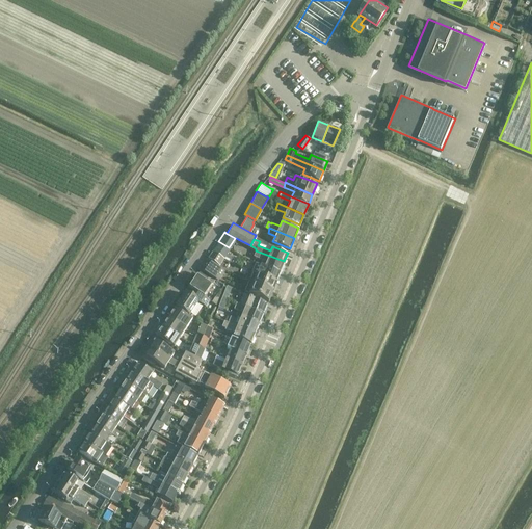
[(213,248),(223,256),(230,259),(233,255),(227,252),(229,247),(218,241),(213,248)]
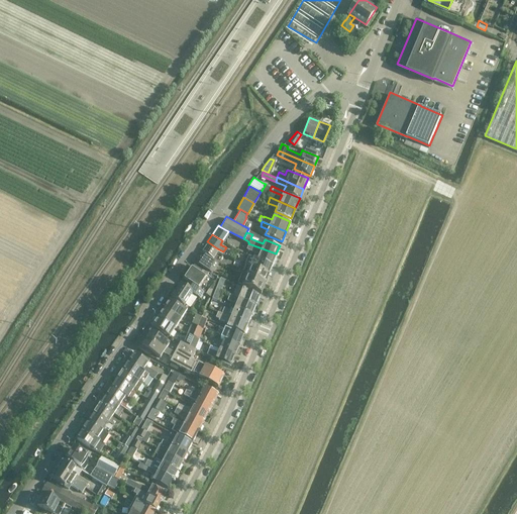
[(217,249),(207,242),(202,249),(213,257),(217,249)]
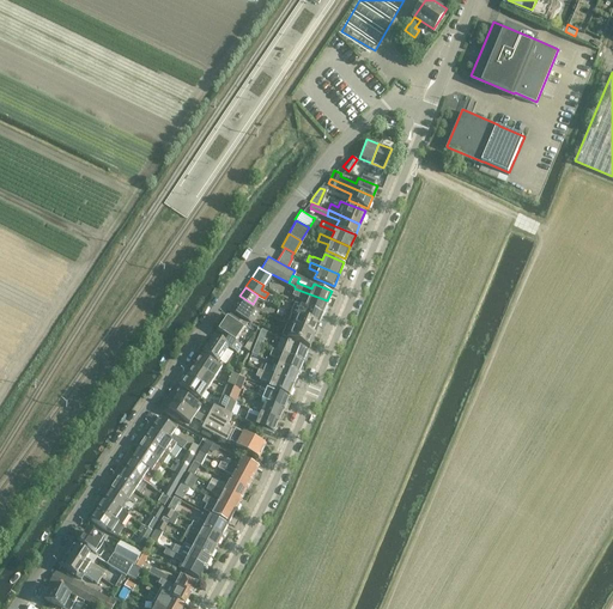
[(307,299),(305,305),(322,312),(327,300),(295,288),(295,287),(291,293),(307,299)]
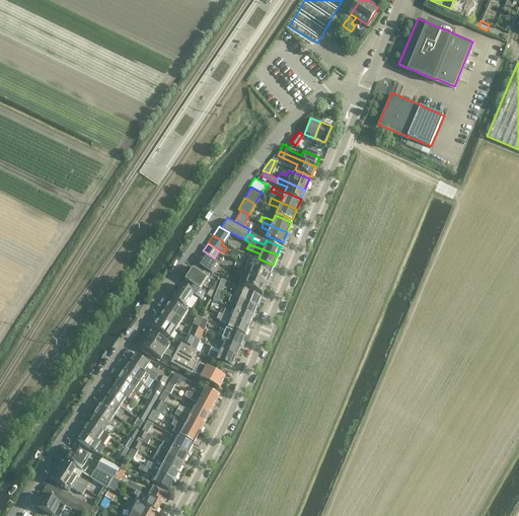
[(218,263),(202,251),(196,262),(212,273),(218,263)]
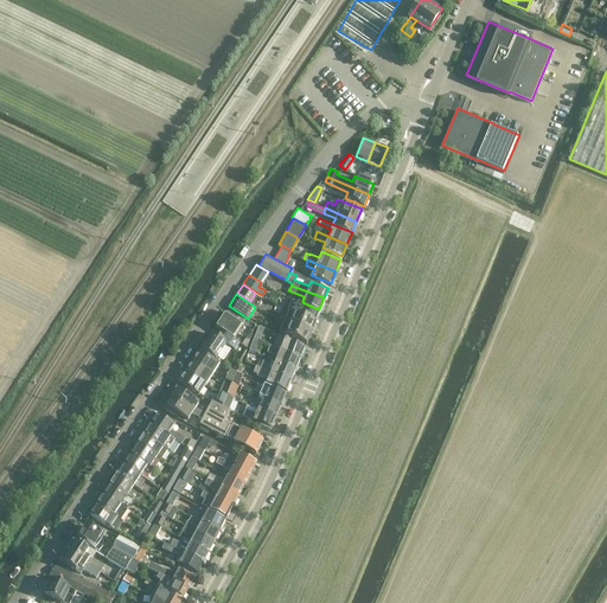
[(302,302),(292,297),(287,308),(288,309),(288,308),(315,319),(319,309),(302,302)]
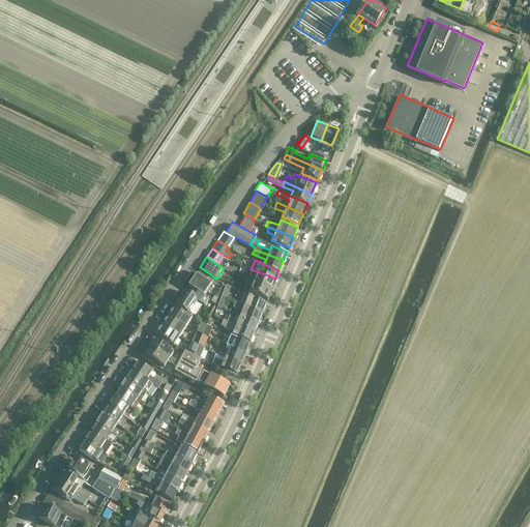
[(256,282),(271,288),(275,279),(252,269),(252,270),(249,275),(248,275),(244,275),(244,276),(247,279),(256,282)]
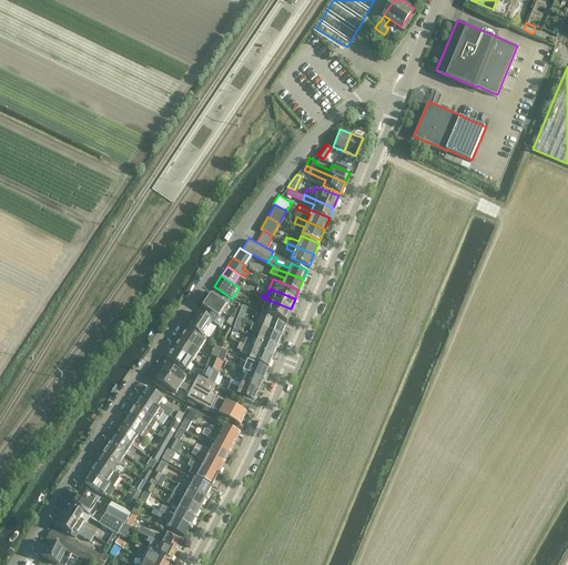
[(210,310),(217,315),(225,303),(230,296),(222,294),(219,299),(209,292),(201,304),(210,310)]
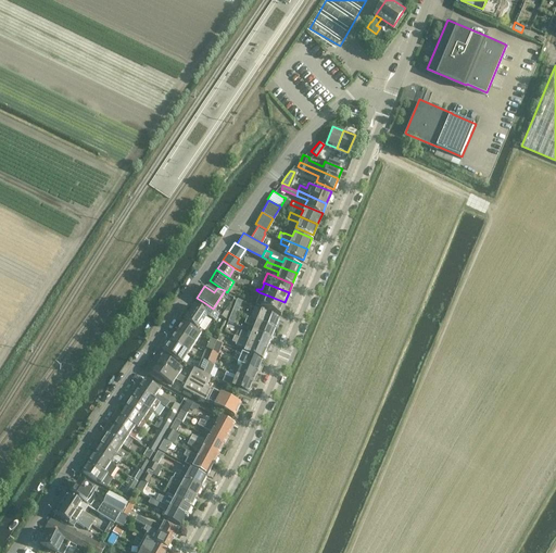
[(268,296),(260,292),(255,303),(280,313),(285,302),(268,296)]
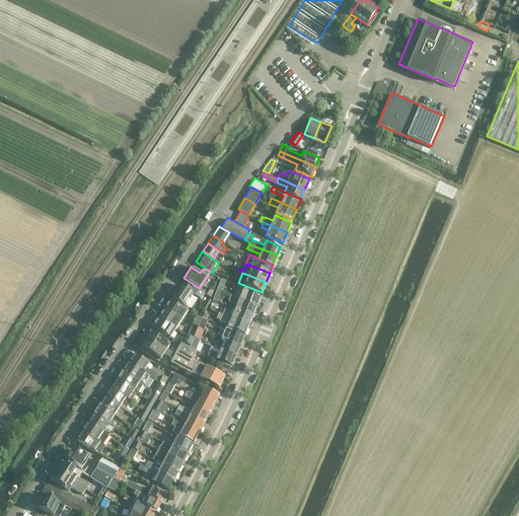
[(216,288),(221,290),(226,279),(222,277),(220,278),(216,288)]
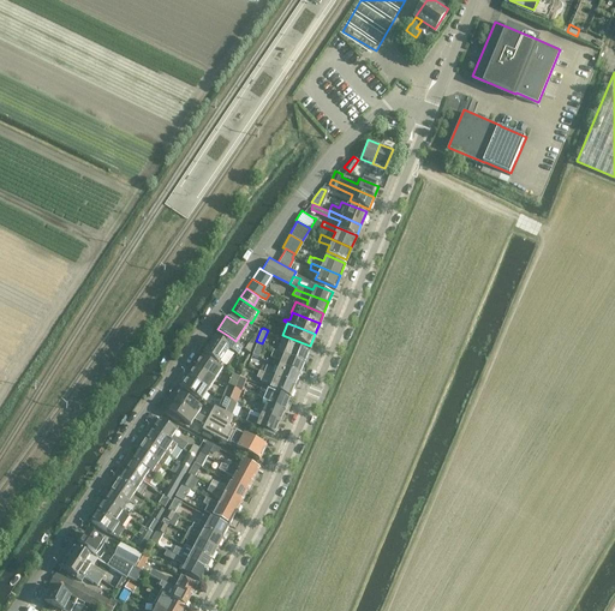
[(242,345),(236,341),(227,335),(222,341),(214,336),(203,351),(219,360),(228,346),(237,352),(242,345)]
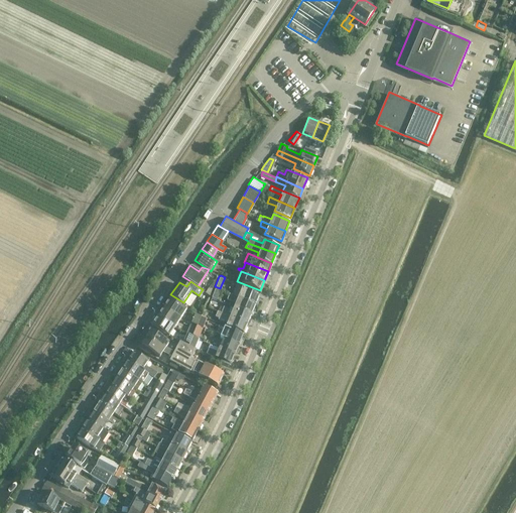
[(245,287),(236,283),(232,293),(234,294),(234,295),(255,303),(259,294),(244,288),(245,287)]
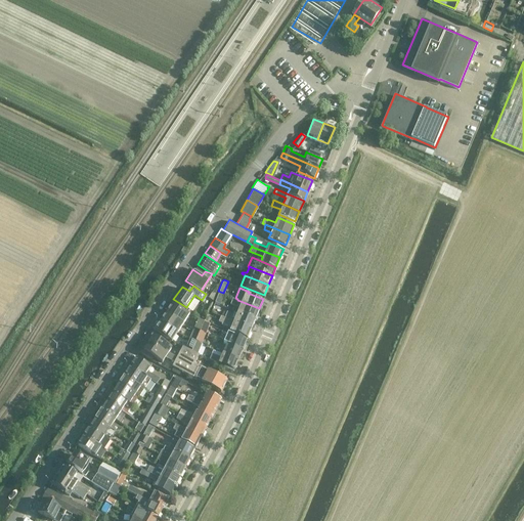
[(223,293),(218,291),(214,301),(219,303),(223,293)]
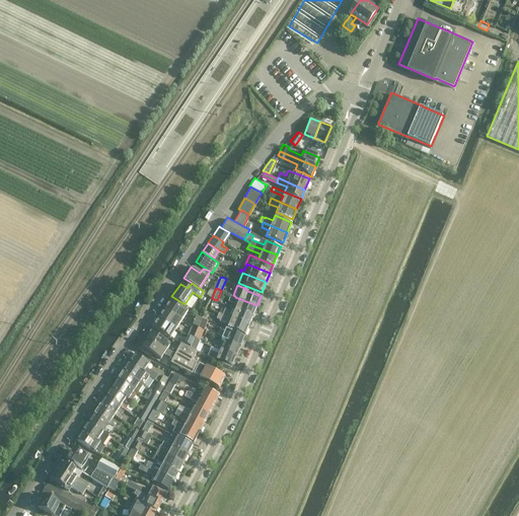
[(235,308),(252,315),(256,305),(235,297),(235,296),(233,295),(230,294),(227,299),(236,303),(235,308)]
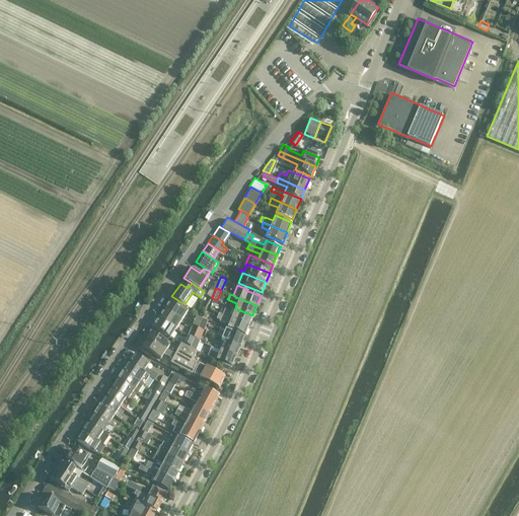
[(170,299),(164,308),(177,316),(179,318),(186,309),(170,299)]
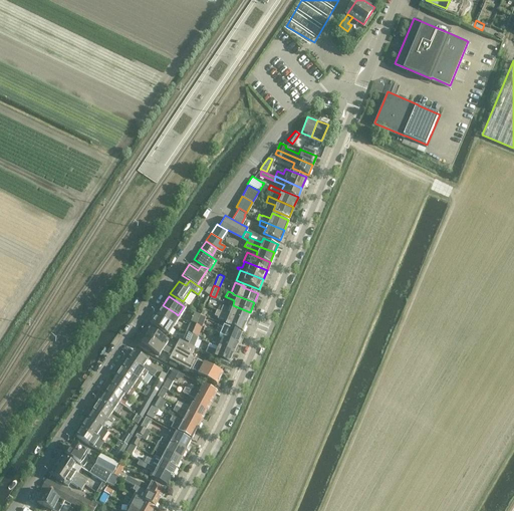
[(223,310),(246,320),(250,312),(233,305),(231,308),(222,304),(219,303),(217,308),(223,310)]
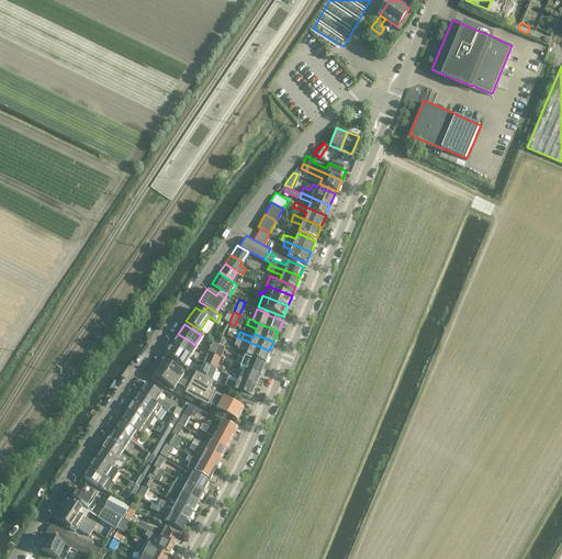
[(178,334),(171,343),(186,351),(192,343),(178,334)]
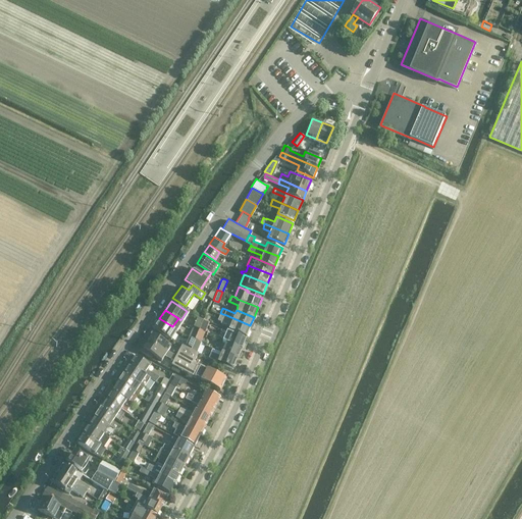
[(226,323),(226,322),(230,324),(228,328),(246,335),(250,325),(226,315),(220,313),(219,313),(217,318),(221,320),(220,321),(226,323)]
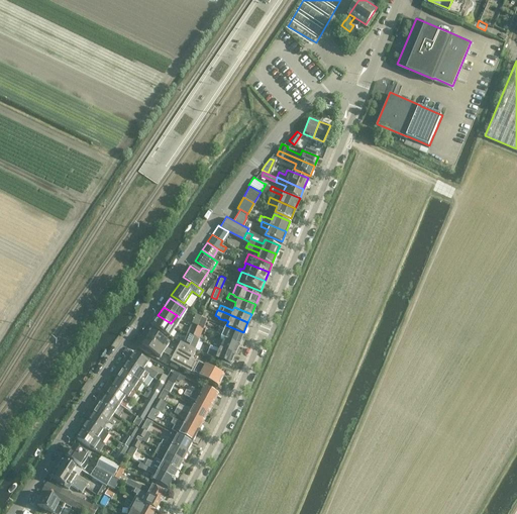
[(197,318),(199,314),(194,312),(190,322),(196,325),(199,319),(197,318)]
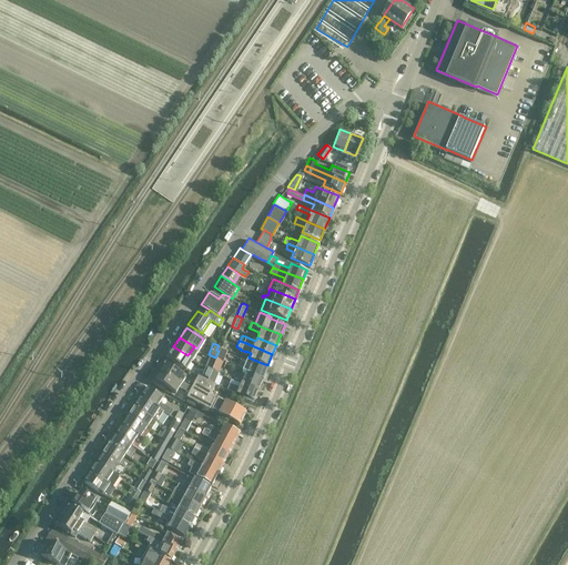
[(219,351),(215,357),(222,360),(226,349),(224,347),(221,346),(219,345),(216,350),(219,351)]
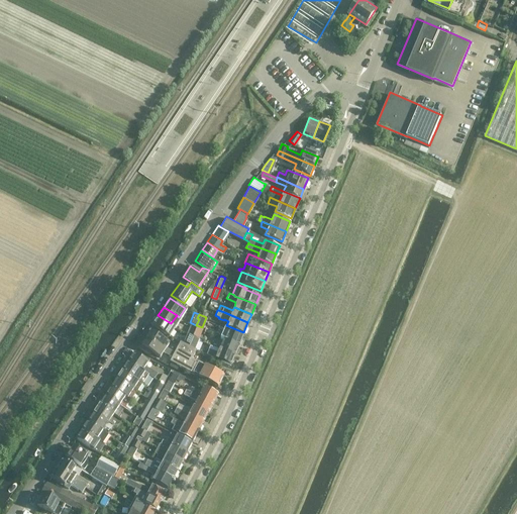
[(158,315),(152,323),(165,332),(170,334),(175,326),(171,323),(158,315)]
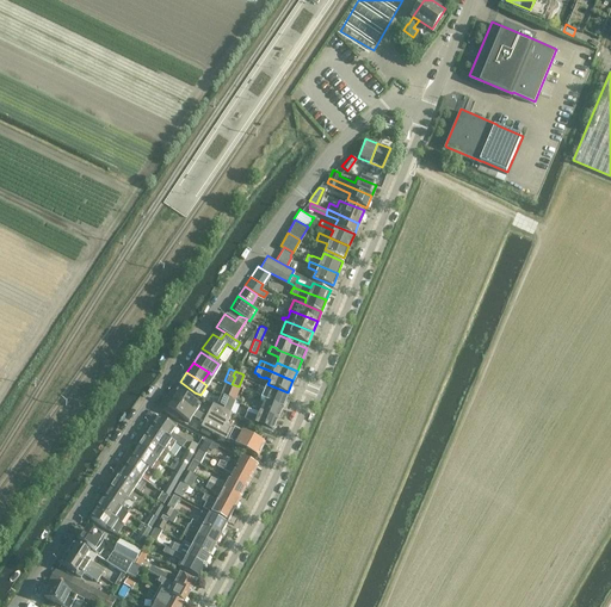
[(227,395),(232,384),(224,381),(221,392),(227,395)]
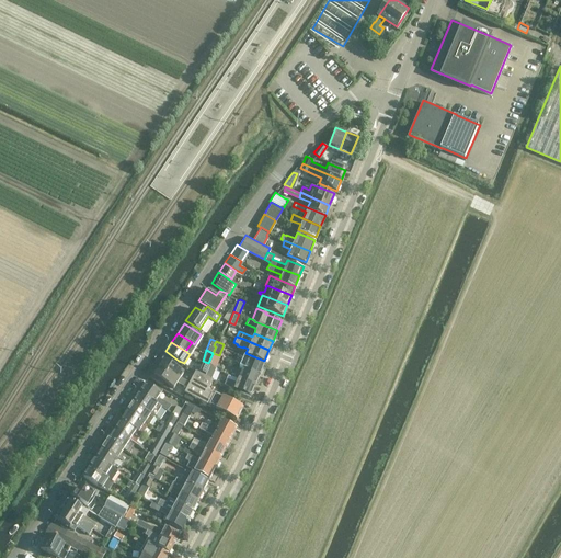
[(178,378),(180,375),(183,371),(174,365),(176,362),(163,353),(156,364),(178,378)]
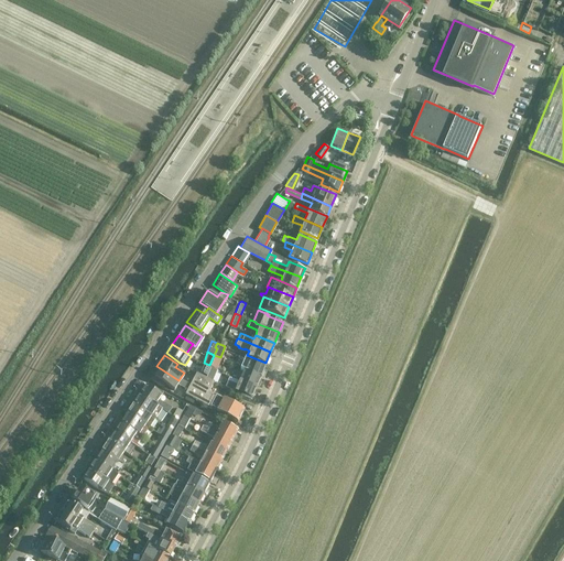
[(220,357),(214,355),(209,365),(216,368),(220,357)]
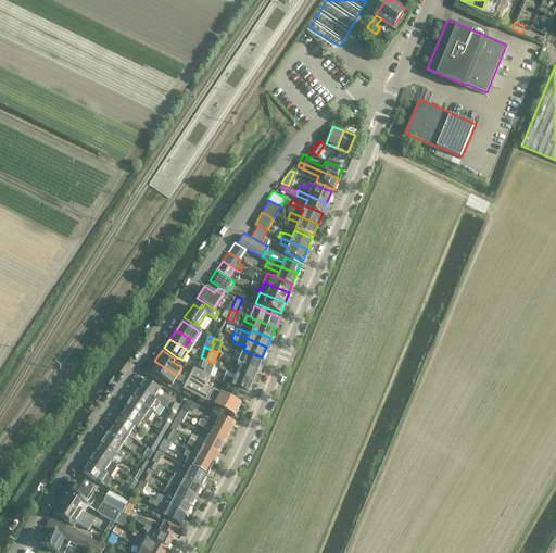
[(240,363),(256,371),(261,360),(244,352),(242,357),(239,356),(237,362),(240,363)]
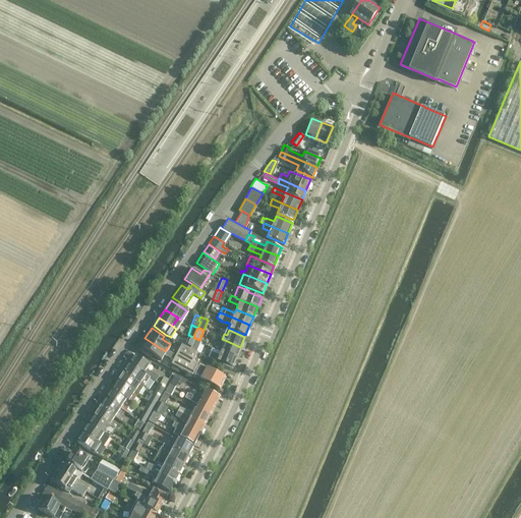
[(189,347),(193,337),(188,335),(184,344),(189,347)]
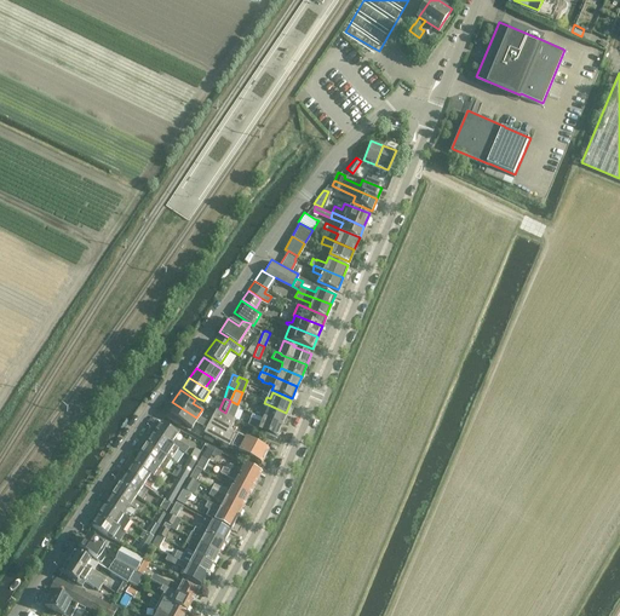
[(230,401),(225,413),(233,416),(237,404),(230,401)]
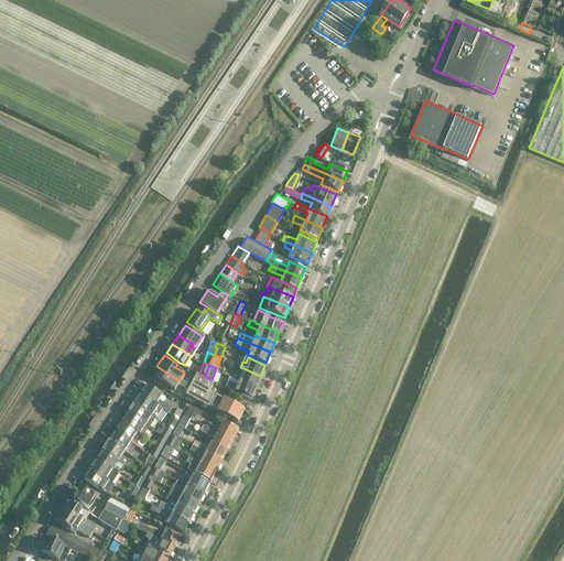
[(163,386),(165,383),(174,388),(177,383),(182,385),(185,379),(181,377),(179,380),(156,366),(150,377),(163,386)]
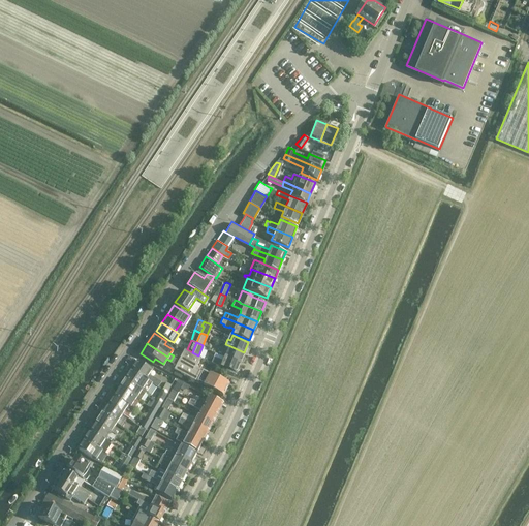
[(244,352),(228,345),(226,349),(223,348),(220,353),(224,354),(223,356),(240,363),(244,352)]
